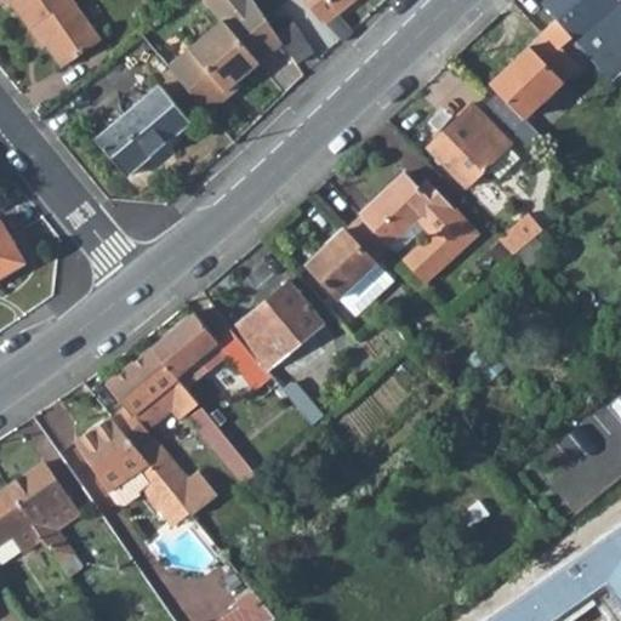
[(9,4),(11,7),(39,50),(44,46),(58,68),(98,40),(70,0),(0,0),(0,1),(4,6),(9,4)]
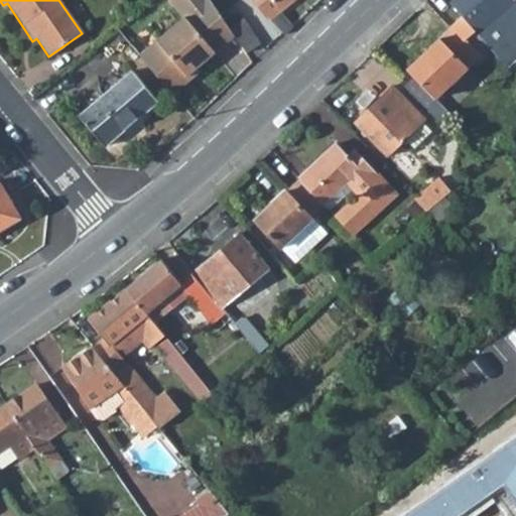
[(208,0),(162,0),(181,22),(138,57),(173,97),(190,82),(187,78),(234,36),(228,28),(208,0)]
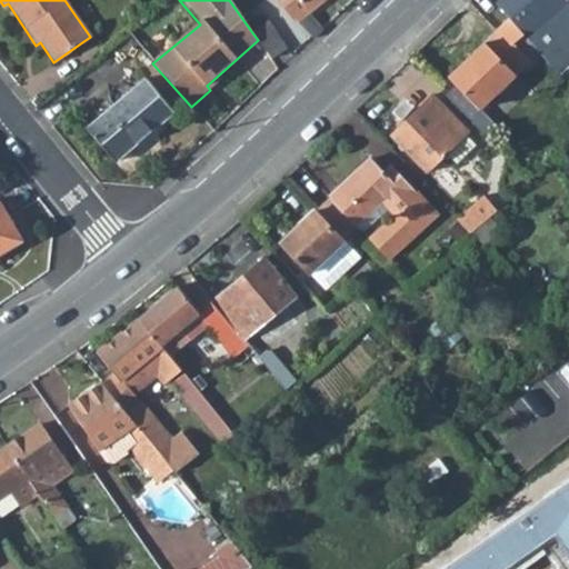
[(307,13),(323,0),(273,0),(291,22),(293,20),(311,40),(321,30),(307,13)]
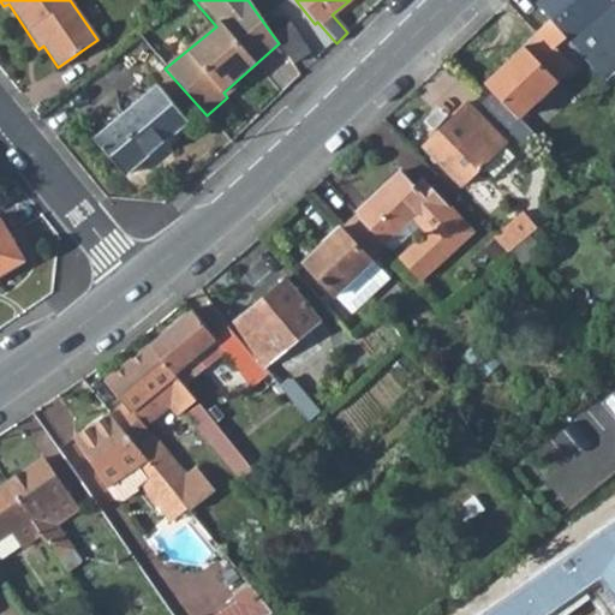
[(614,72),(614,4),(611,0),(536,0),(533,3),(551,22),(565,37),(577,51),(605,82),(614,72)]
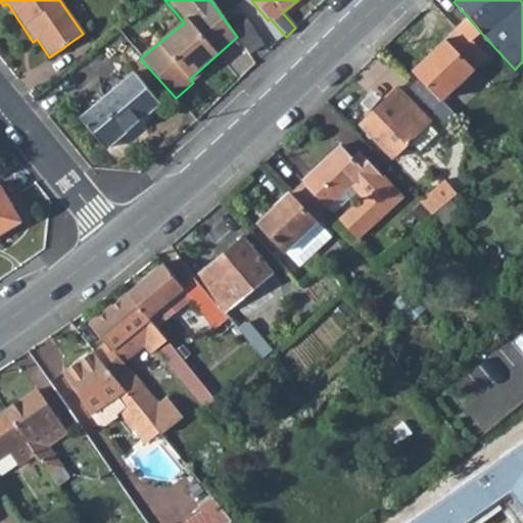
[(469,18),(454,32),(465,44),(480,32),(469,18)]
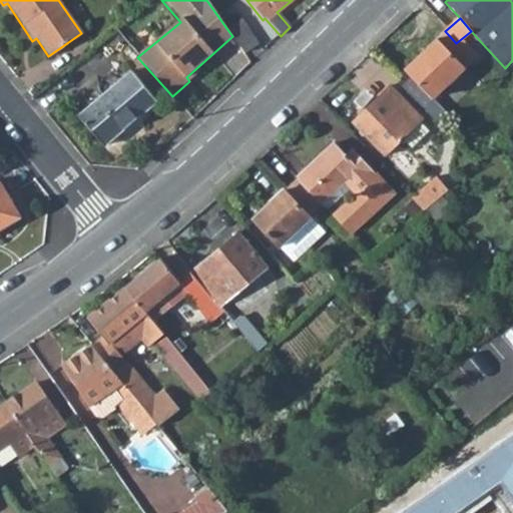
[(226,28),(232,36),(243,53),(258,44),(240,20),(226,28)]
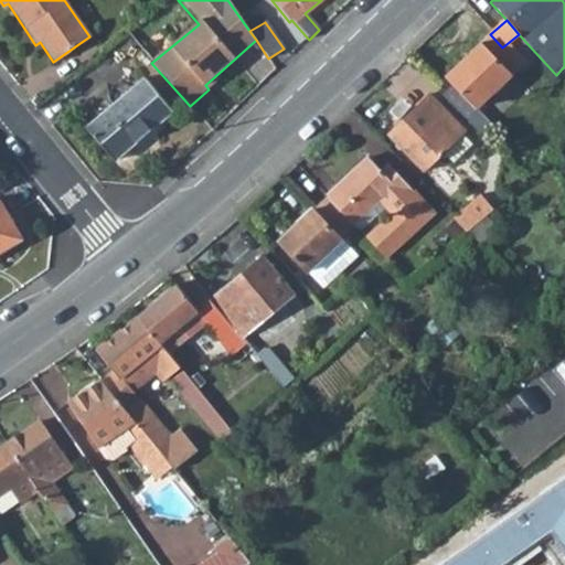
[(526,59),(521,53),(530,46),(519,34),(502,48),(490,34),(447,74),(476,106),(526,59)]
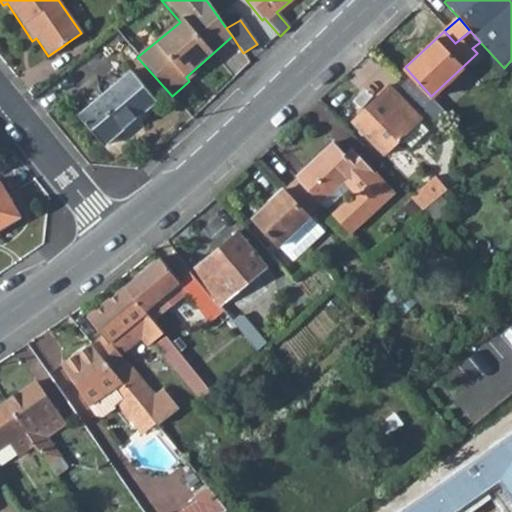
[(157,101),(129,72),(77,119),(78,120),(104,148),(157,101)]
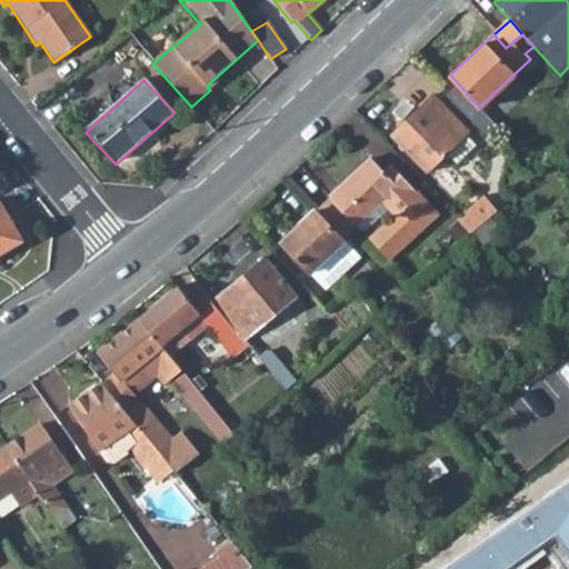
[(433,97),(432,98),(429,93),(417,105),(420,108),(392,135),(427,171),(467,132),(433,97)]
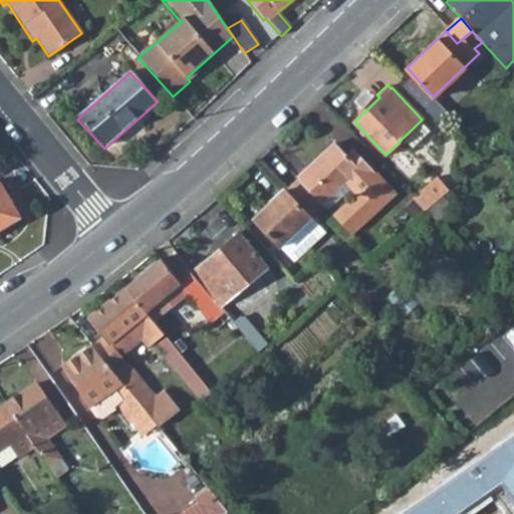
[(323,205),(346,183),(351,187),(359,195),(359,200),(352,206),(348,204),(334,217),(353,237),(396,197),(377,176),(357,155),(350,161),(345,156),(333,143),(297,178),(323,205)]
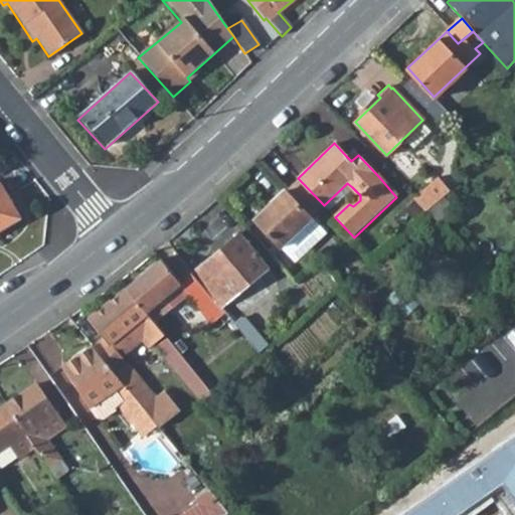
[(358,155),(353,150),(346,156),(351,161),(358,155)]
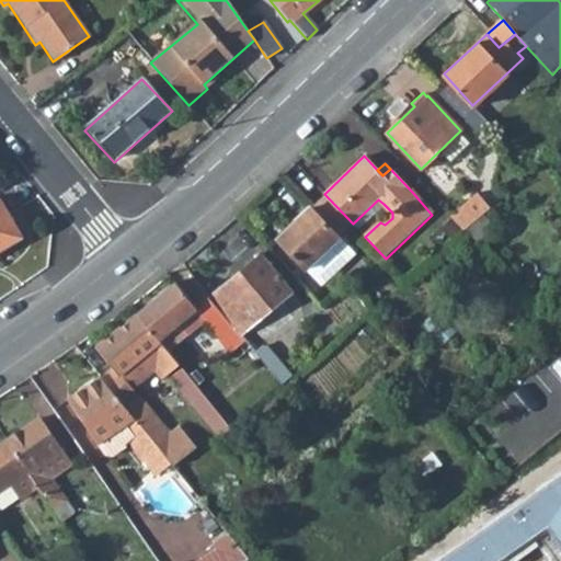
[(450,217),(464,230),(482,215),(488,210),(474,195),(449,216),(450,217)]
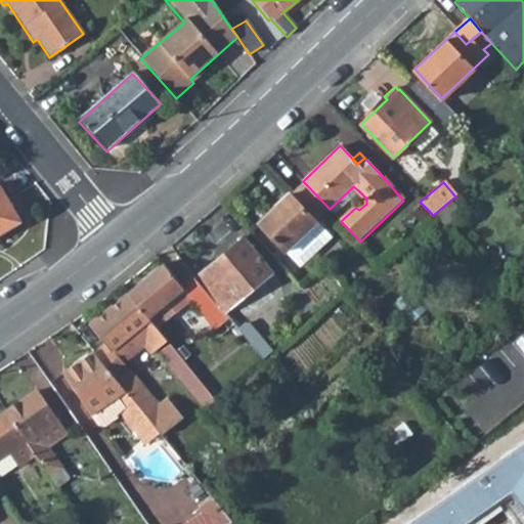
[(358,190),(353,186),(330,209),(334,213),(358,190)]
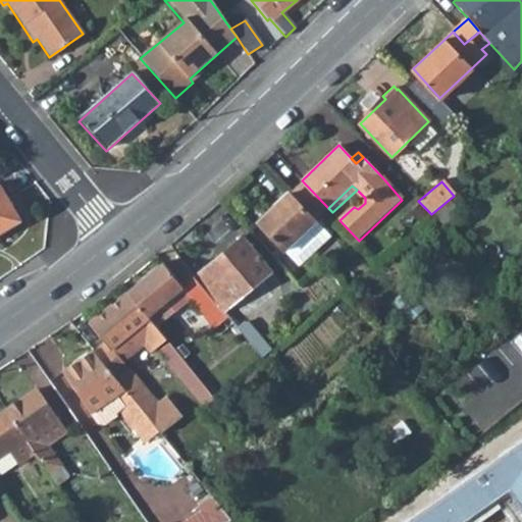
[(0,190),(0,232),(19,220),(0,190)]
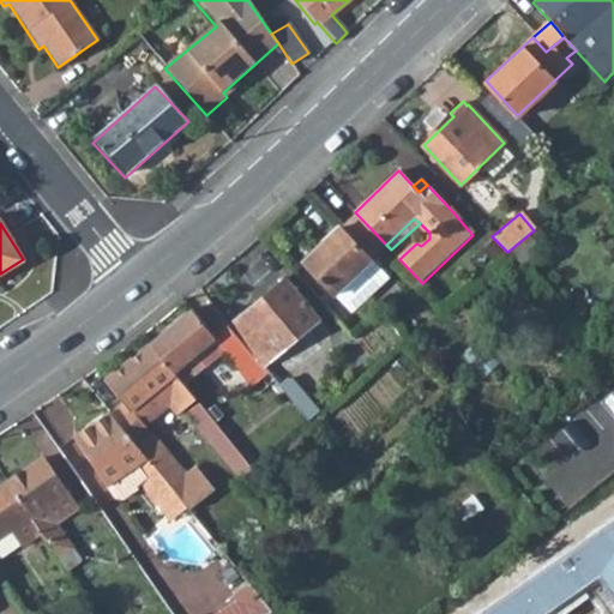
[(299,262),(350,312),(389,275),(371,257),(368,257),(337,223),(299,262)]
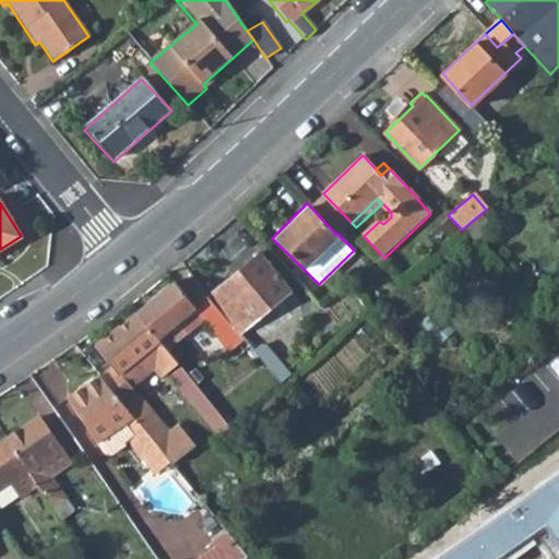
[(480,214),(462,229),(473,241),(490,227),(480,214)]
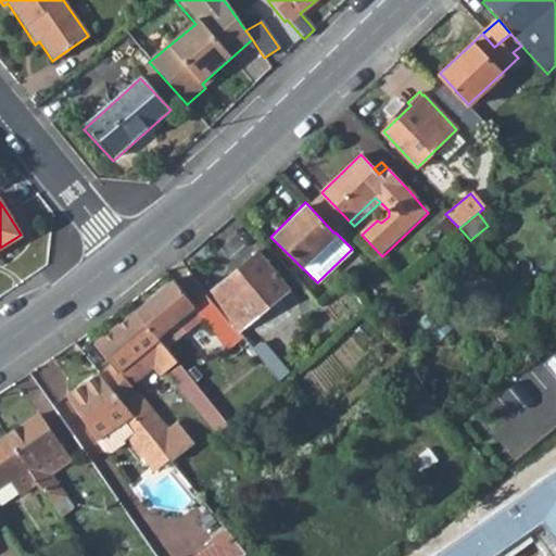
[(236,332),(286,290),(255,253),(205,295),(236,332)]
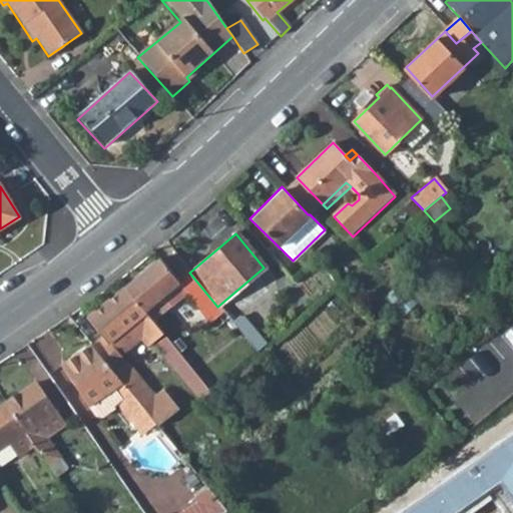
[(150,304),(165,292),(171,299),(184,314),(195,306),(211,326),(225,316),(217,307),(189,273),(176,259),(164,268),(158,260),(123,289),(150,320),(157,315),(156,312),(150,304)]
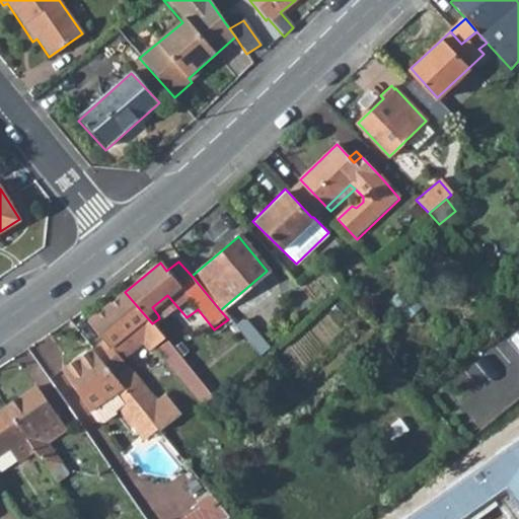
[(408,317),(421,306),(401,286),(387,297),(393,304),(408,317)]
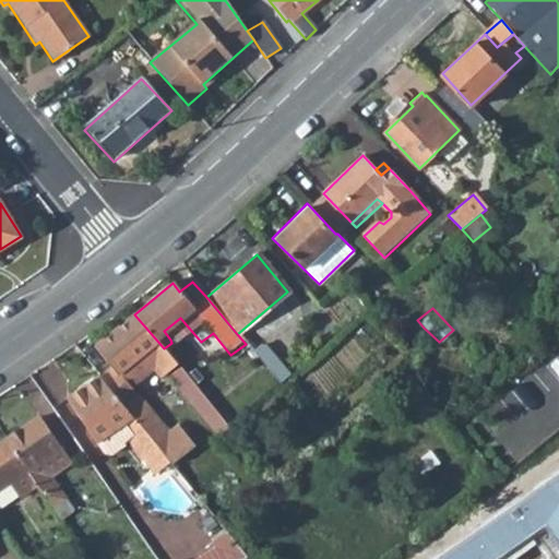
[(129,382),(138,373),(155,359),(163,369),(167,365),(170,369),(177,364),(164,348),(134,314),(110,333),(93,347),(110,369),(102,377),(134,417),(141,425),(169,460),(178,471),(201,450),(178,423),(167,430),(138,392),(129,382)]
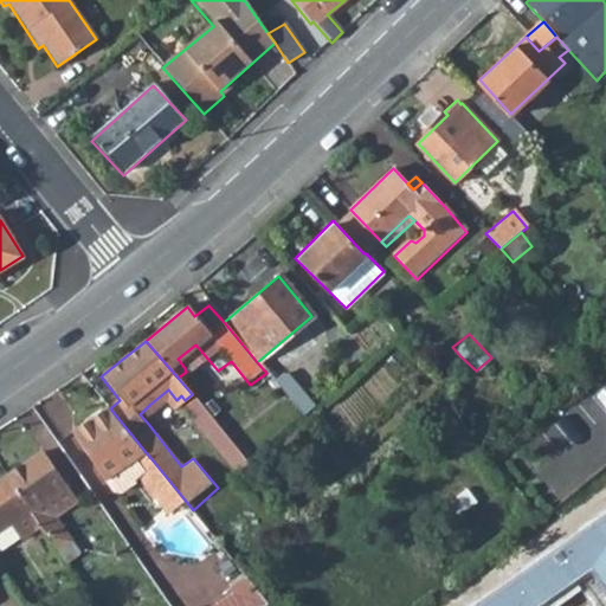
[(202,353),(195,345),(178,359),(185,368),(202,353)]
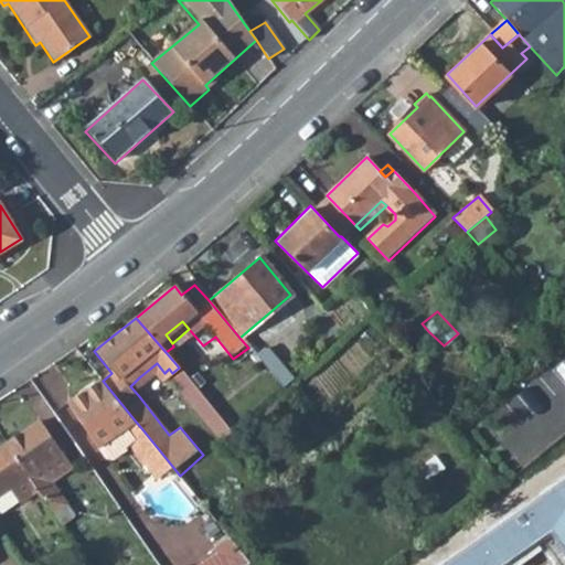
[(252,352),(281,387),(289,380),(262,344),(252,352)]
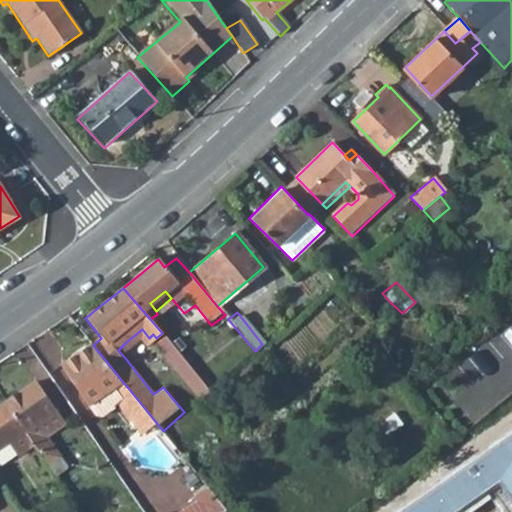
[(181,354),(162,333),(156,338),(153,334),(149,338),(171,363),(181,354)]
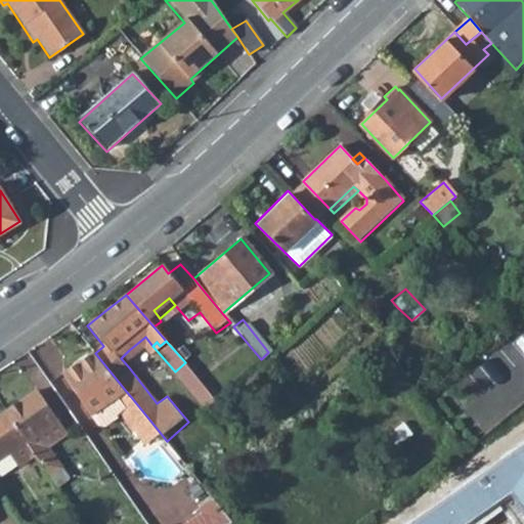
[(126,391),(95,353),(63,377),(93,415),(126,391)]
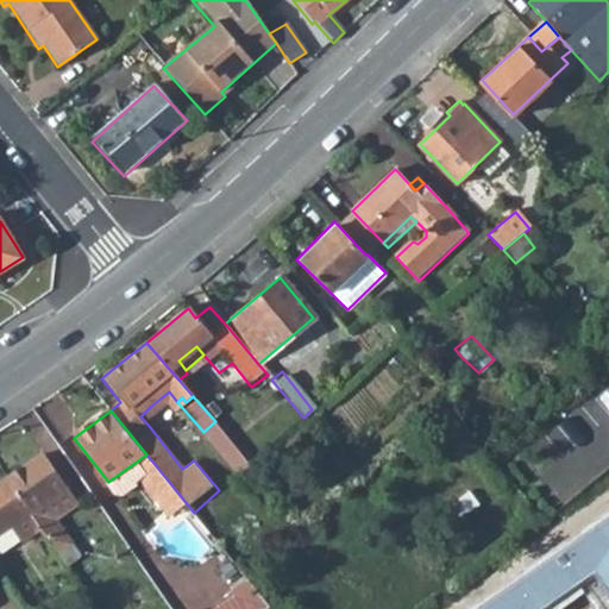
[(42,454),(7,477),(42,528),(46,535),(56,529),(54,526),(57,523),(54,518),(75,504),(42,454)]
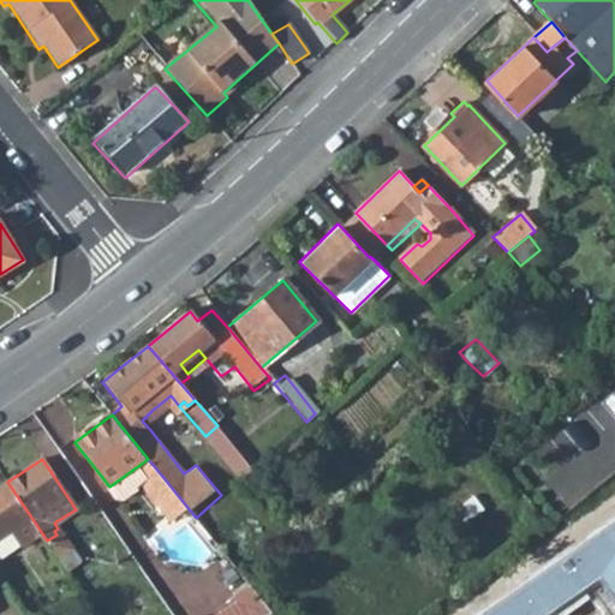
[(148,459),(109,487),(118,499),(125,499),(143,485),(139,481),(155,467),(148,459)]
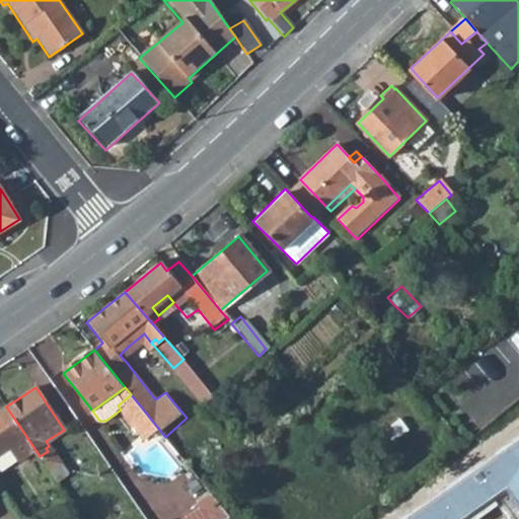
[(131,394),(118,405),(121,410),(131,422),(136,417),(150,433),(157,427),(131,394)]
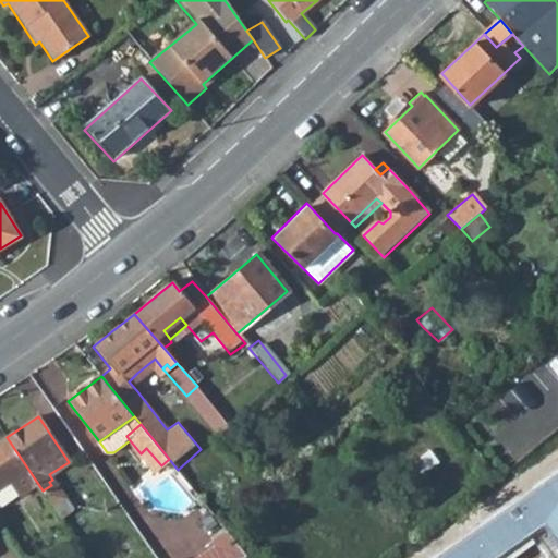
[(0,486),(10,481),(19,494),(19,496),(38,484),(7,437),(0,441),(0,486)]
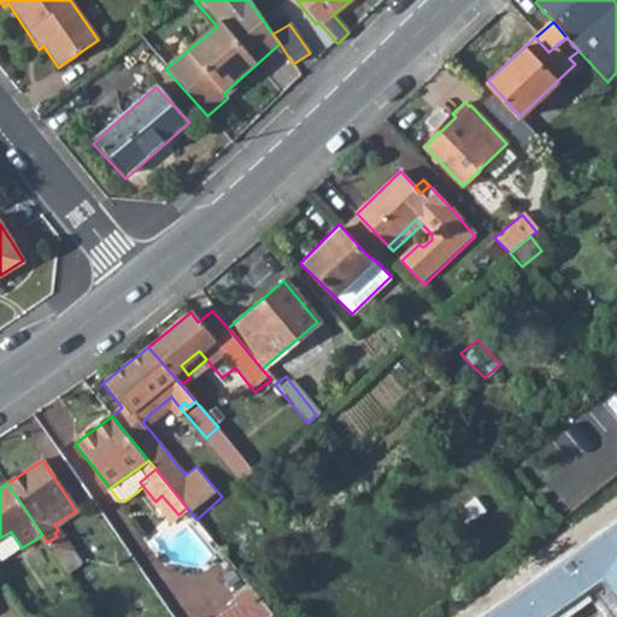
[(616,616),(616,518),(476,616),(616,616)]
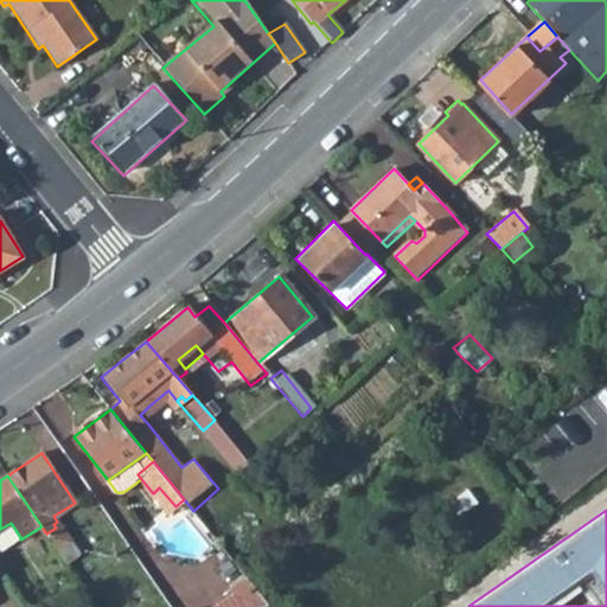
[(56,549),(70,540),(57,522),(53,524),(56,528),(46,534),(56,549)]
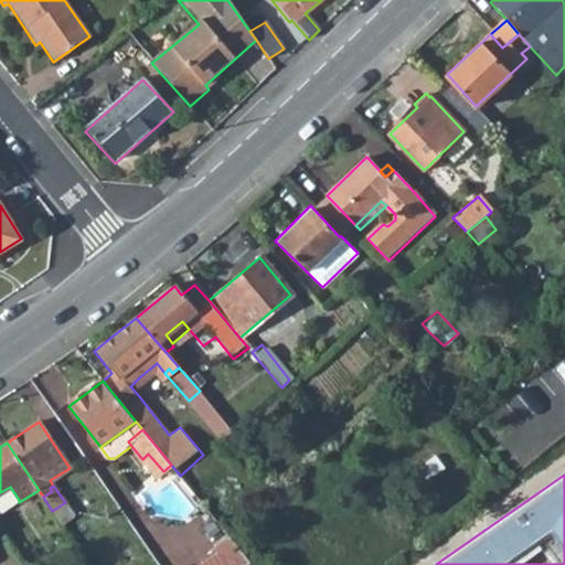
[(0,492),(0,511),(19,500),(10,487),(0,492)]
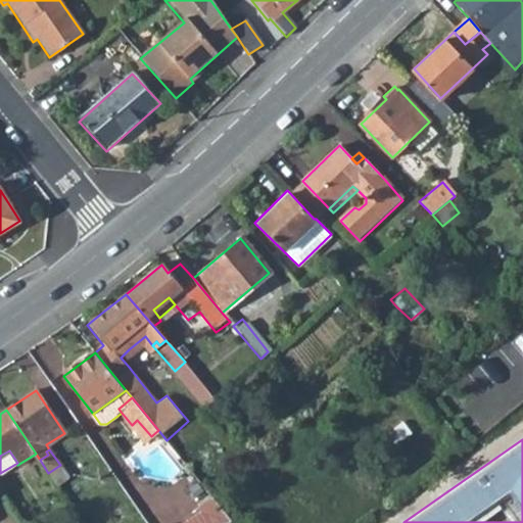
[(226,522),(232,519),(211,494),(197,506),(200,510),(178,522),(169,522),(168,522),(226,522)]
